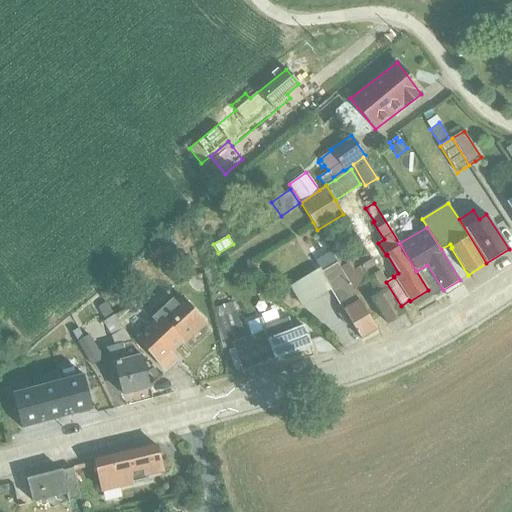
[(401,306),(386,282),(372,259),(371,260),(369,257),(360,263),(357,257),(344,265),(333,246),(329,248),(331,252),(353,290),(364,283),(367,287),(371,285),(377,295),(371,298),(387,324),(405,313),(401,306)]
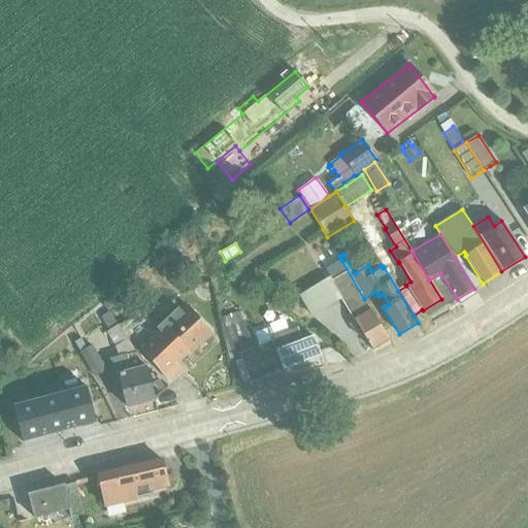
[(364,299),(341,260),(326,269),(330,276),(281,306),(301,322),(311,316),(311,317),(341,298),(354,321),(350,324),(357,336),(362,332),(372,350),(390,340),(364,299)]
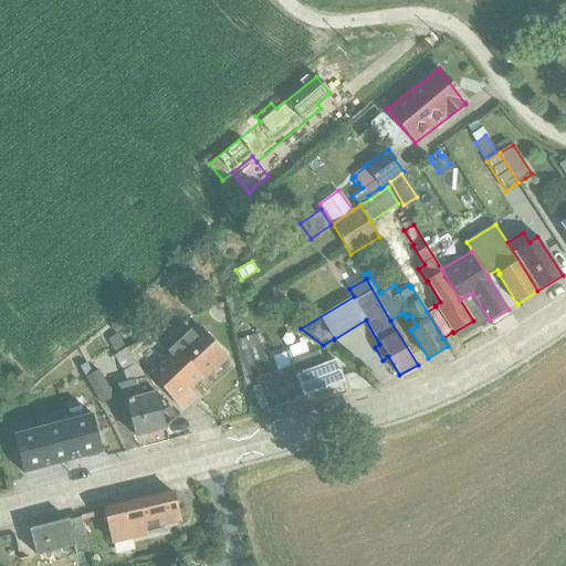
[(472,293),(460,300),(473,321),(478,328),(490,321),(472,293)]
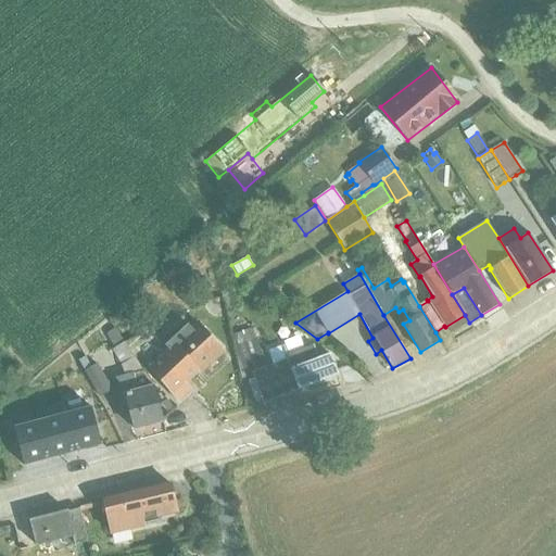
[(465,315),(445,327),(450,335),(469,323),(465,315)]
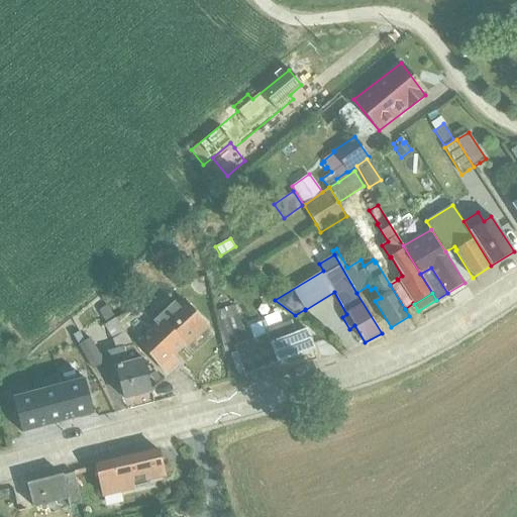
[(158,325),(138,343),(165,373),(177,362),(171,355),(183,344),(184,345),(206,324),(183,300),(177,305),(175,302),(153,321),(158,325)]
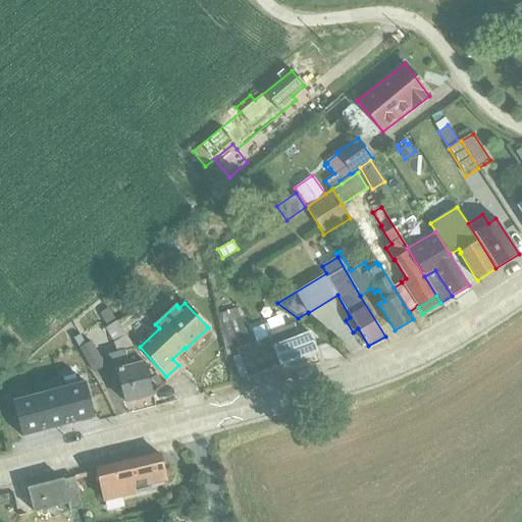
[(107,308),(99,313),(107,326),(105,328),(114,343),(117,352),(108,354),(117,390),(122,389),(125,403),(153,396),(144,359),(107,308)]
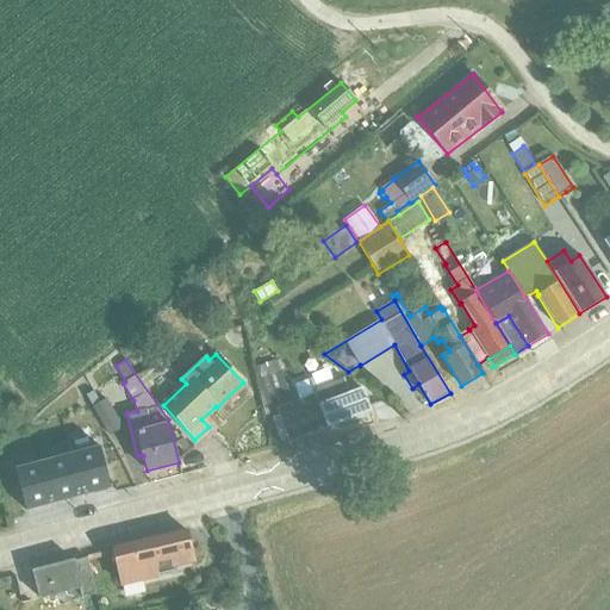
[(277,360),(255,367),(263,405),(291,397),(282,374),(277,360)]
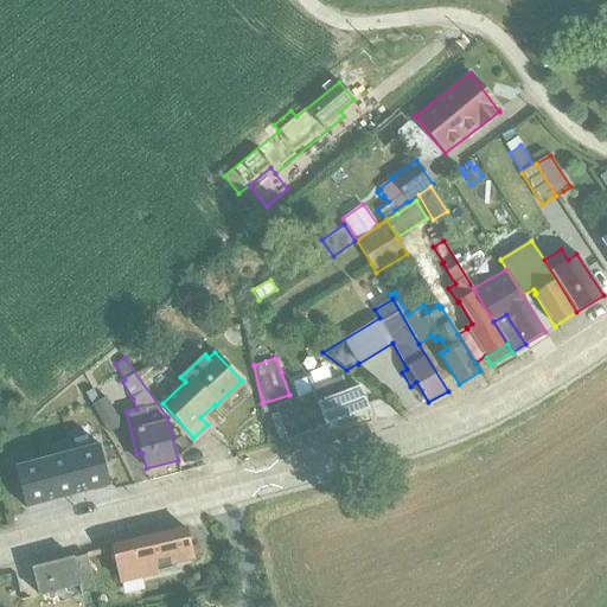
[(330,360),(312,369),(318,382),(336,374),(330,360)]
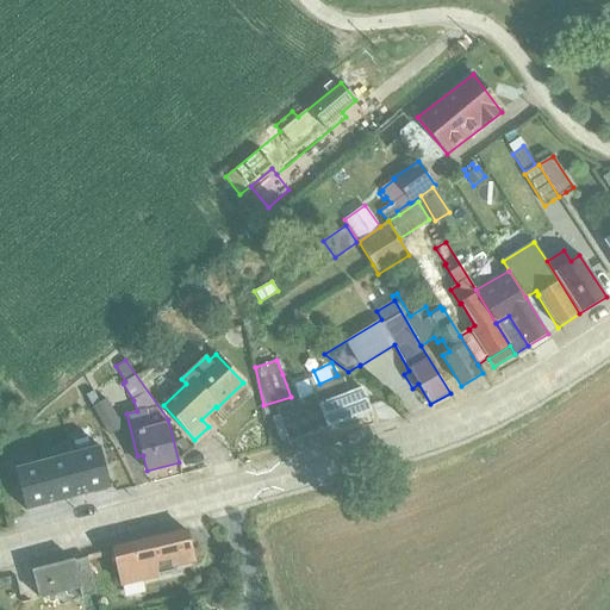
[(279,415),(273,417),(281,442),(288,439),(288,441),(369,411),(361,387),(349,392),(344,378),(316,388),(311,379),(294,385),(300,399),(277,408),(279,415)]
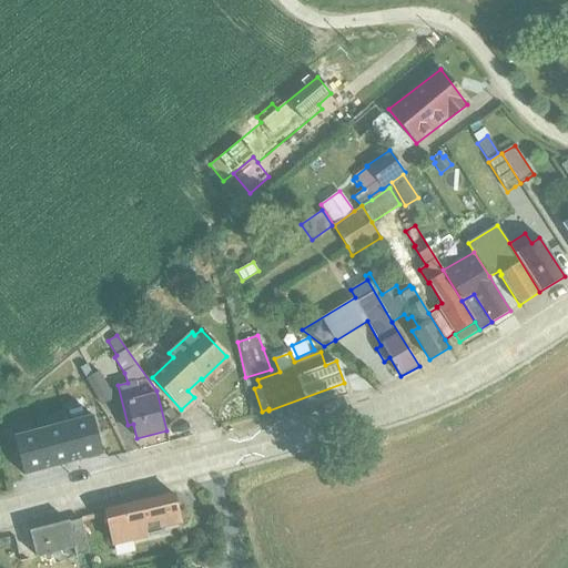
[(87,378),(93,374),(88,364),(81,367),(87,378)]
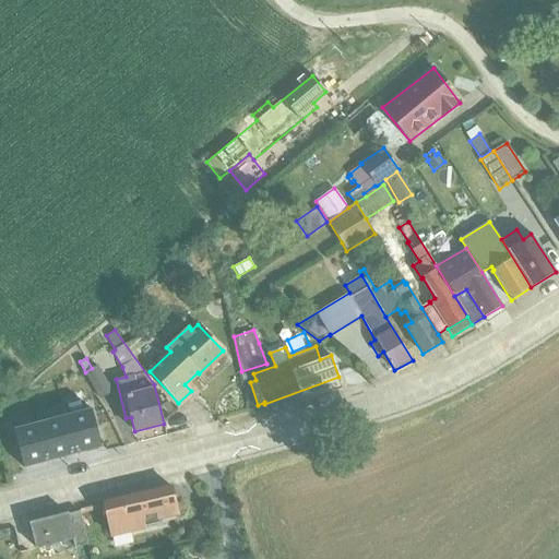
[(92,368),(85,372),(99,399),(114,392),(98,365),(92,368)]
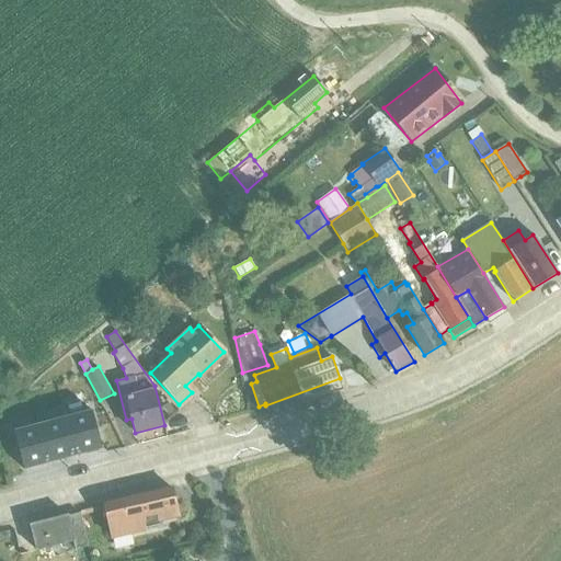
[(41,401),(13,409),(18,424),(45,416),(41,401)]
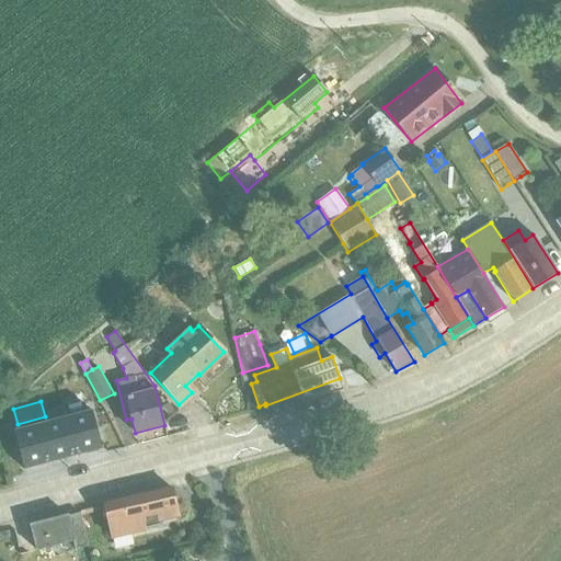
[(90,410),(65,416),(76,455),(101,448),(90,410)]
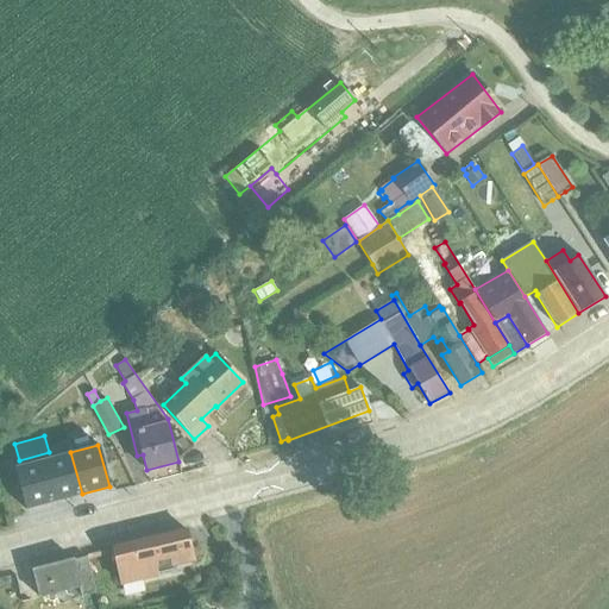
[(70,452),(43,459),(55,502),(82,494),(70,452)]
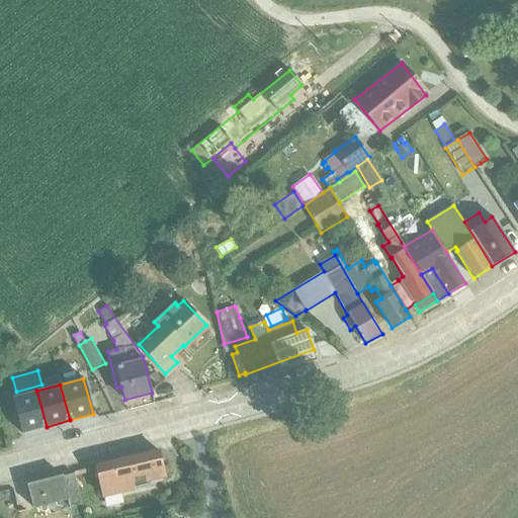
[(47,427),(36,391),(13,397),(22,433),(47,427)]
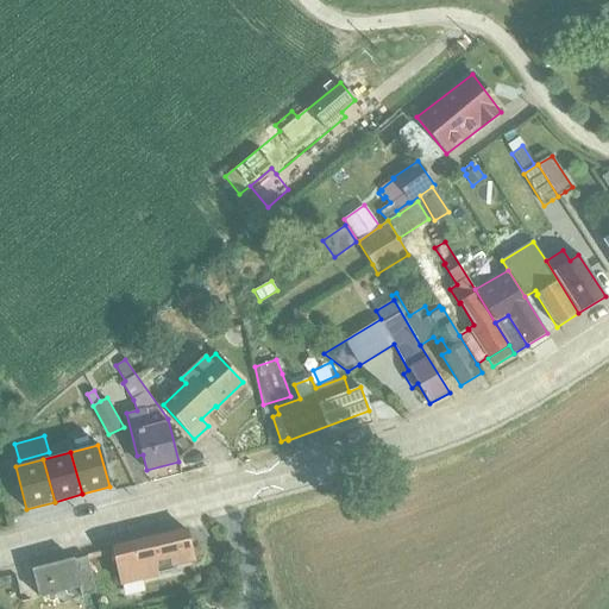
[(187,531),(113,548),(121,585),(159,577),(158,575),(176,570),(175,567),(194,563),(187,531)]
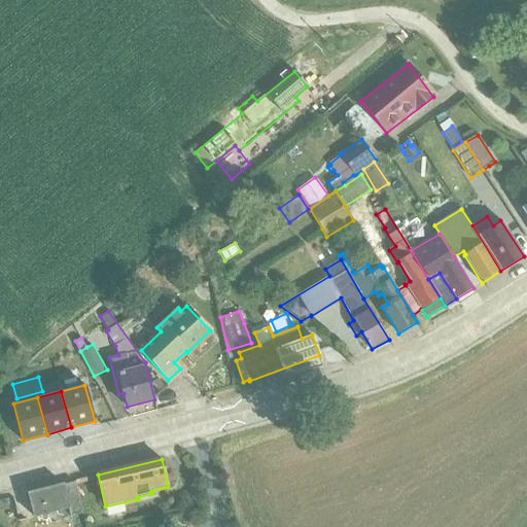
[(64,484),(28,493),(34,518),(47,514),(50,524),(70,519),(72,526),(86,526),(75,483),(64,486),(64,484)]
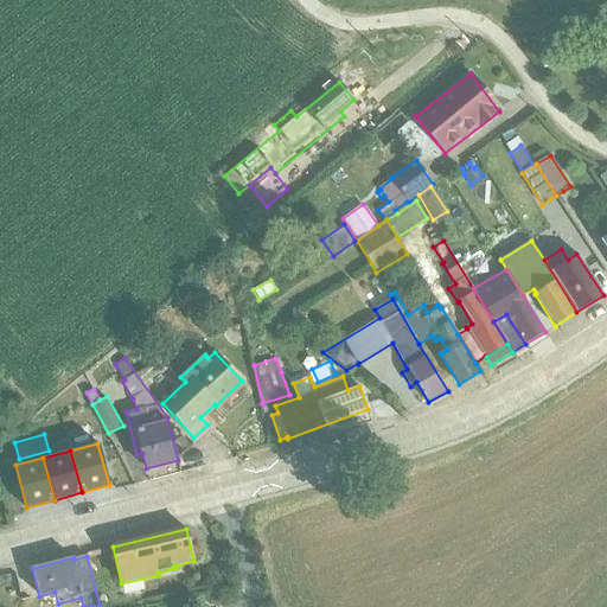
[(128,598),(144,593),(141,582),(125,586),(128,598)]
